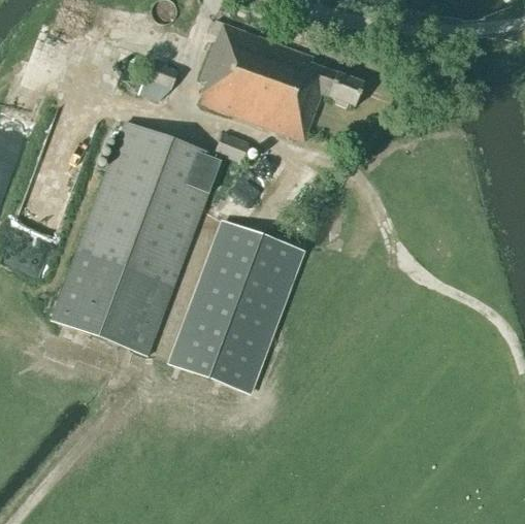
[(357,106),(365,83),(314,63),(316,57),(217,20),(214,30),(221,32),(202,80),(207,83),(200,102),(305,141),(323,94),(338,99),(336,103),(349,107),(350,103),(357,106)]
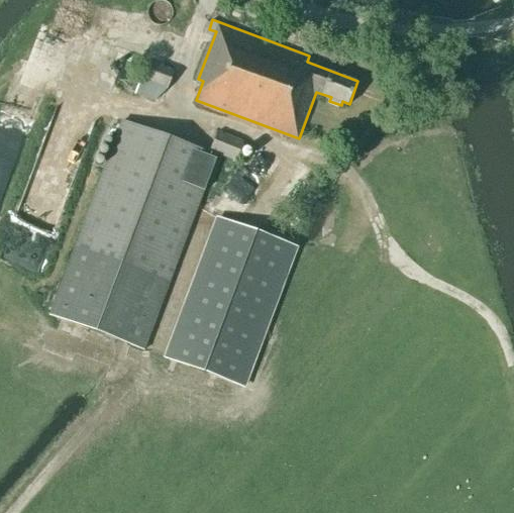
[(164,101),(177,69),(150,58),(136,91),(164,101)]
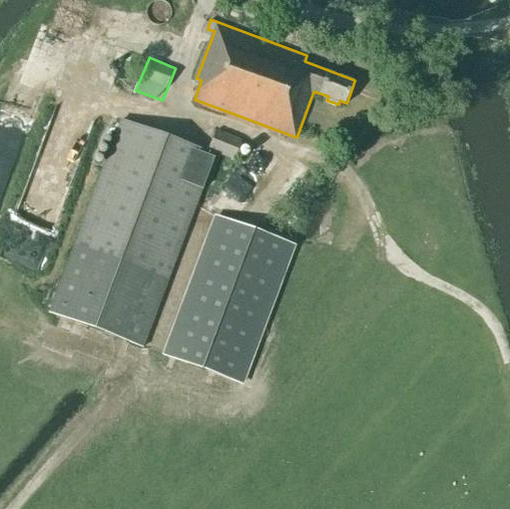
[(42,269),(101,111),(63,97),(4,255),(42,269)]
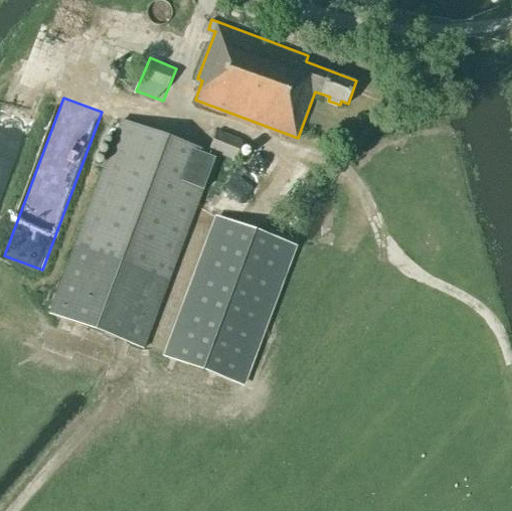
[(171,277),(217,154),(124,119),(77,241),(51,311),(146,345),(171,277)]
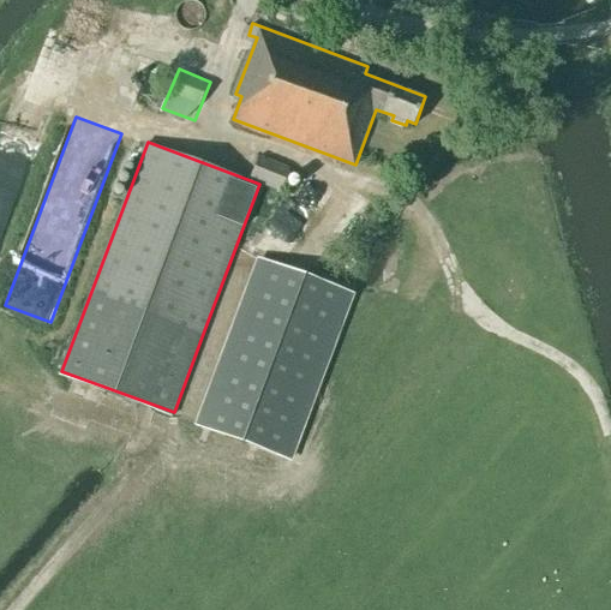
[(285,190),(293,166),(261,153),(251,178),(285,190)]
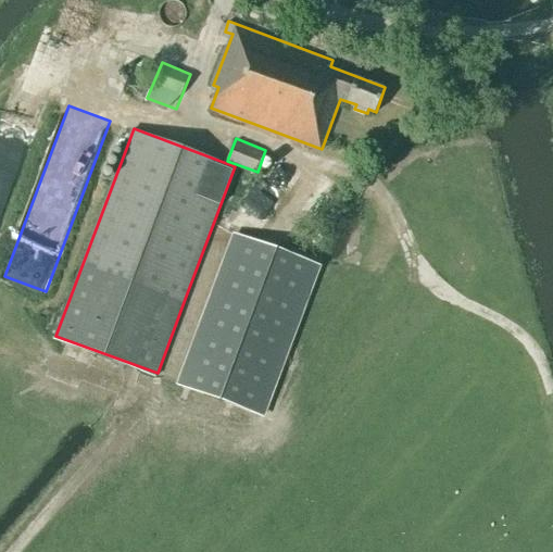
[(319,263),(237,233),(180,381),(263,413),(319,263)]
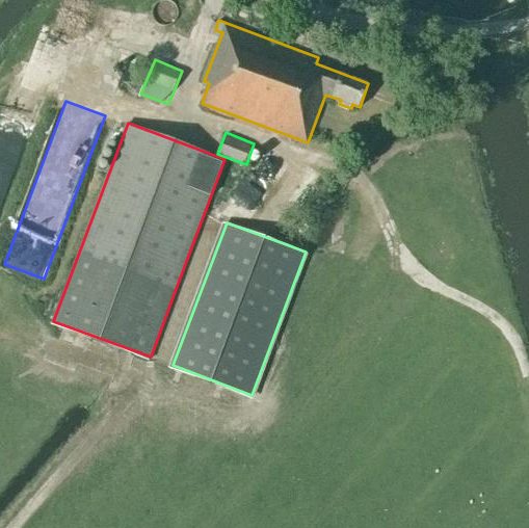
All buildings are outlined.
